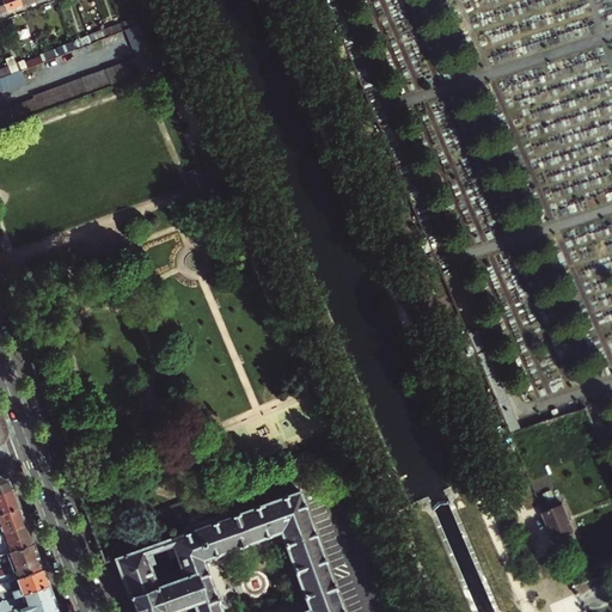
[(23,6),(20,0),(2,0),(7,12),(23,6)]
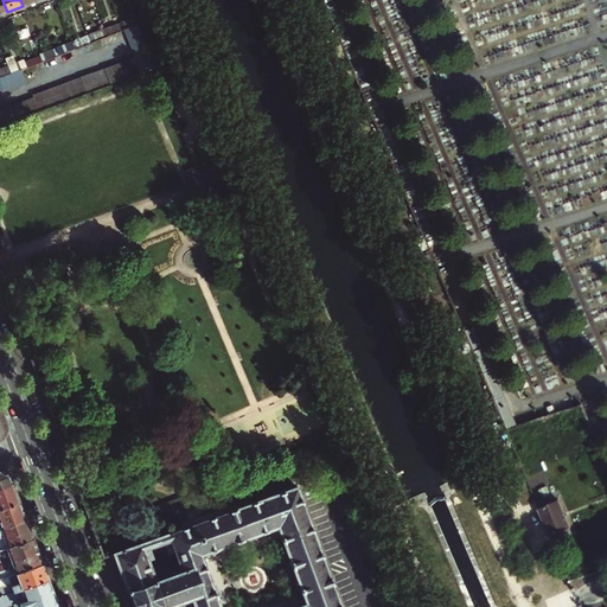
[(139,24),(136,16),(120,23),(123,31),(125,31),(136,25),(139,24)]
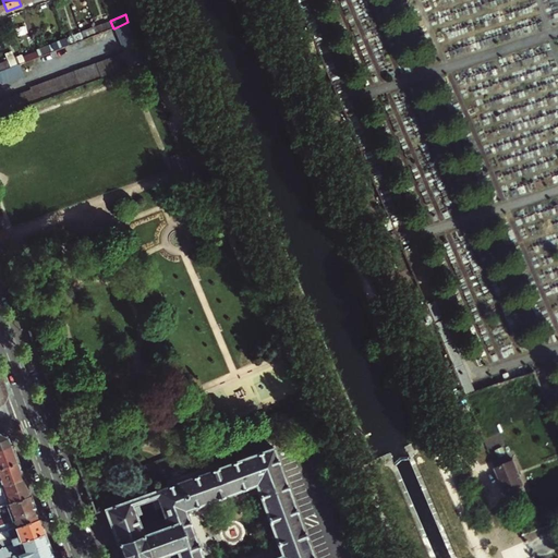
[(98,34),(113,28),(110,21),(96,26),(98,34)]
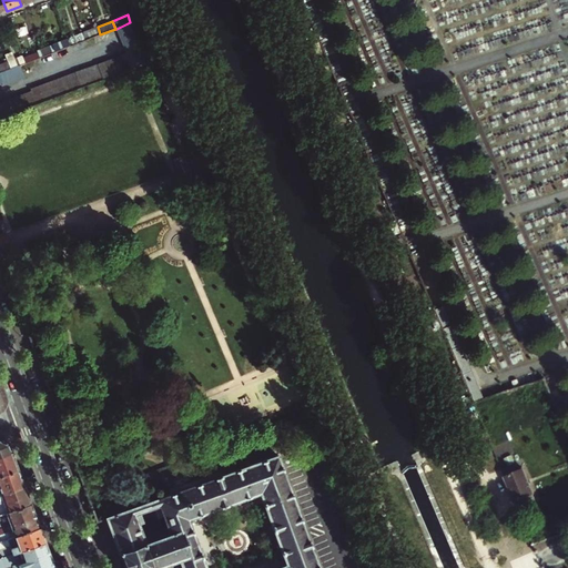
[(127,51),(138,47),(128,23),(117,29),(127,51)]
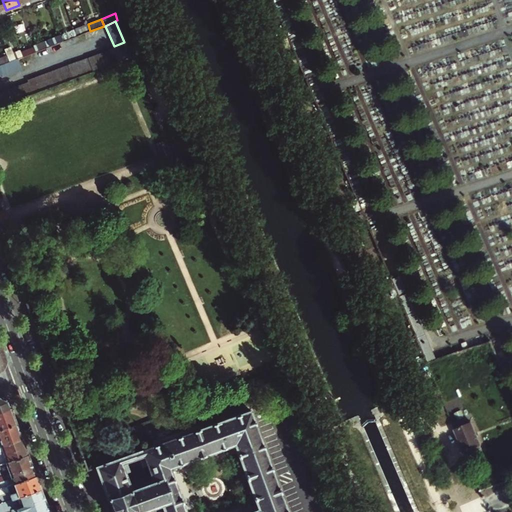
[(90,31),(88,24),(74,29),(76,36),(90,31)]
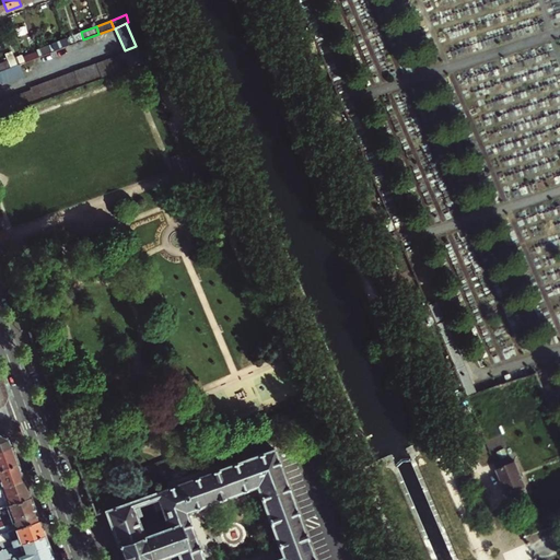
[(83,39),(81,32),(66,37),(69,46),(83,39)]
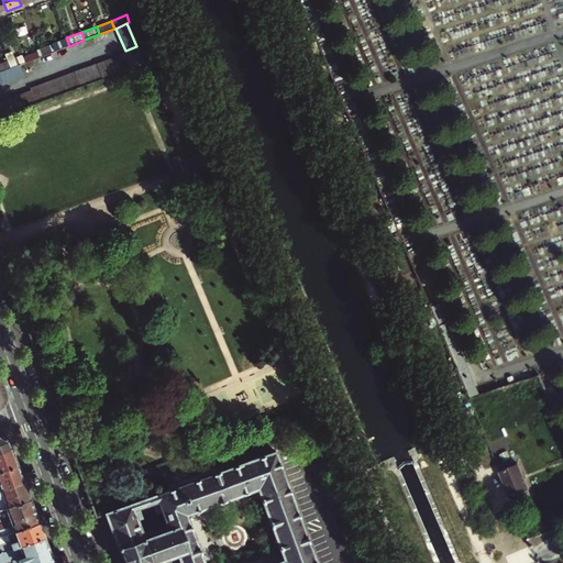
[(69,46),(66,37),(52,43),(55,52),(69,46)]
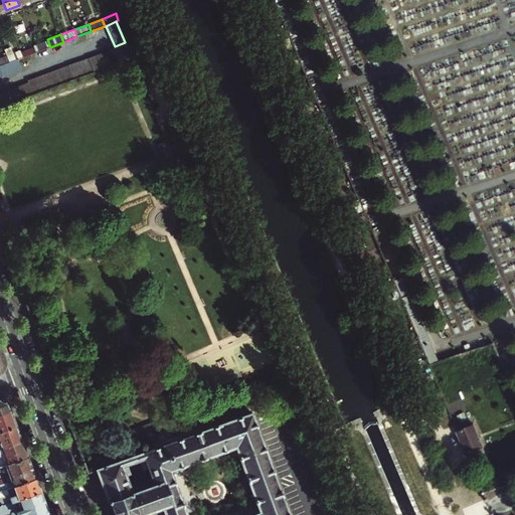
[(35,52),(50,47),(47,39),(33,45),(35,52)]
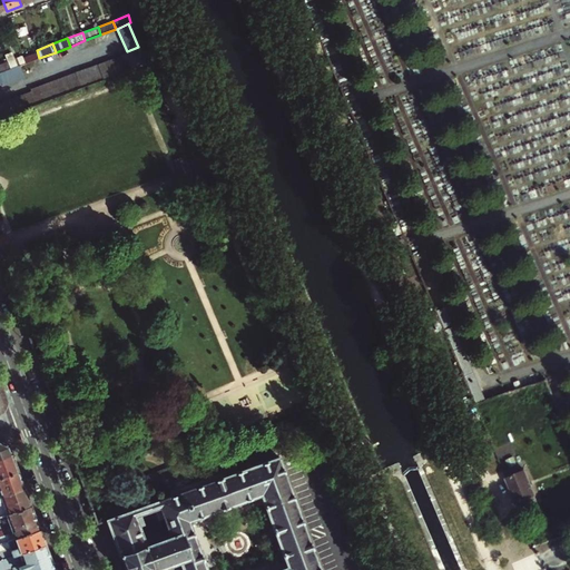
[(39,58),(37,50),(22,56),(25,64),(39,58)]
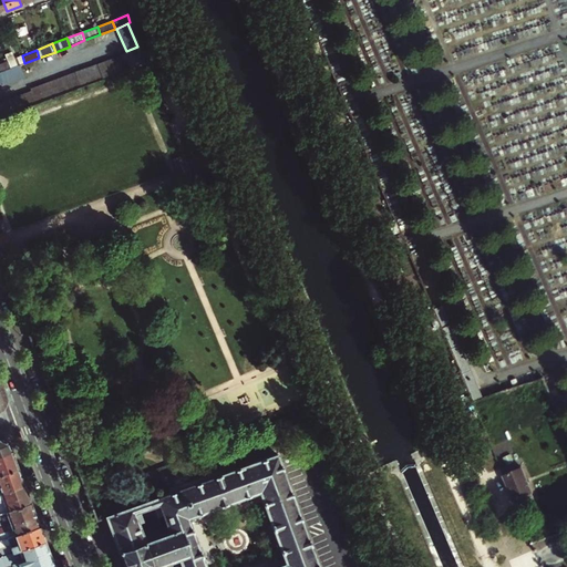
[(0,115),(132,68),(126,52),(32,86),(34,91),(0,102),(0,115)]
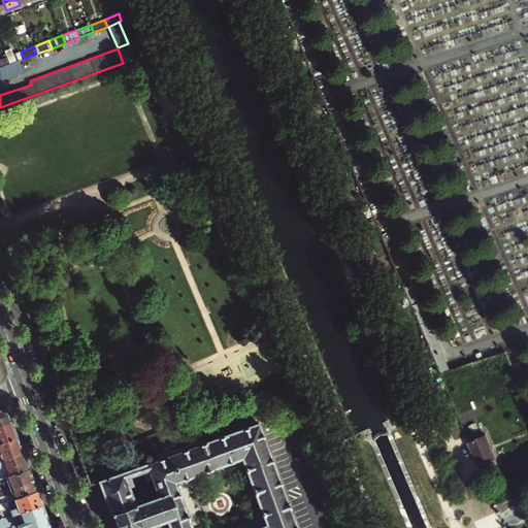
[(9,64),(21,60),(23,59),(21,52),(6,57),(9,64)]
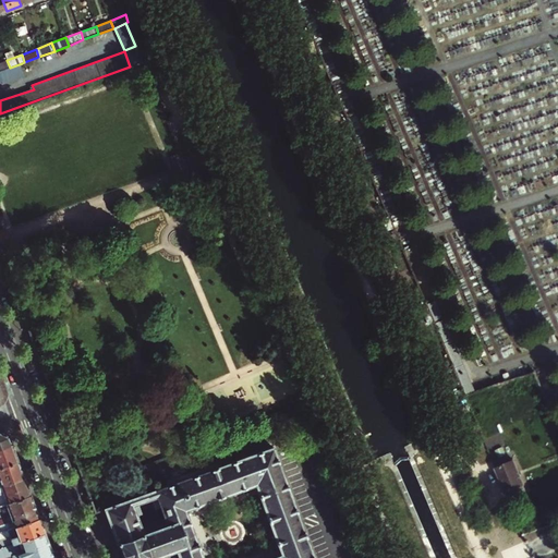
[(0,71),(10,68),(7,60),(0,62),(0,71)]
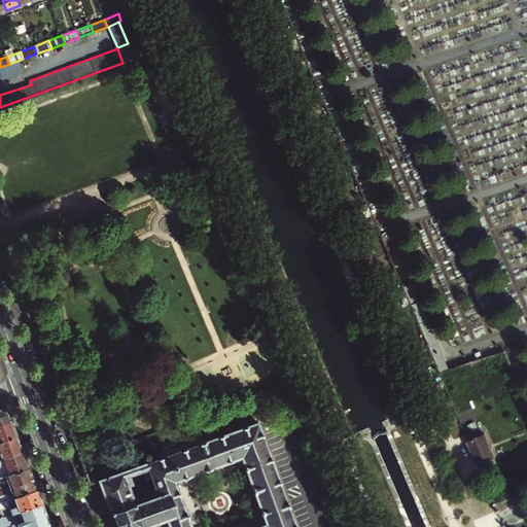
[(0,76),(4,75),(5,77),(25,70),(21,60),(9,64),(0,67),(0,76)]
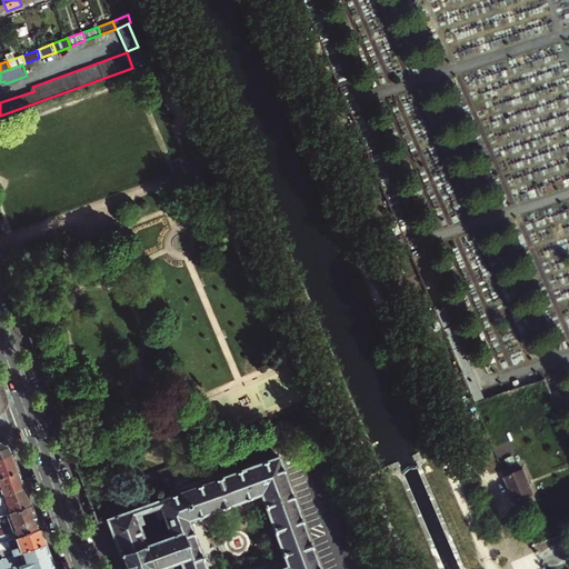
[(0,440),(0,456),(12,452),(9,445),(0,440)]
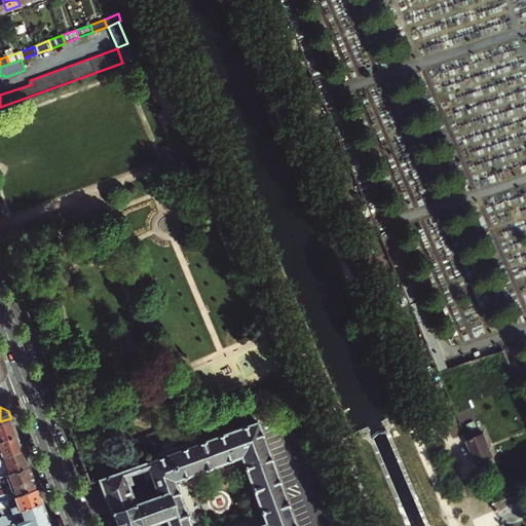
[(459,423),(474,417),(471,410),(456,416),(459,423)]
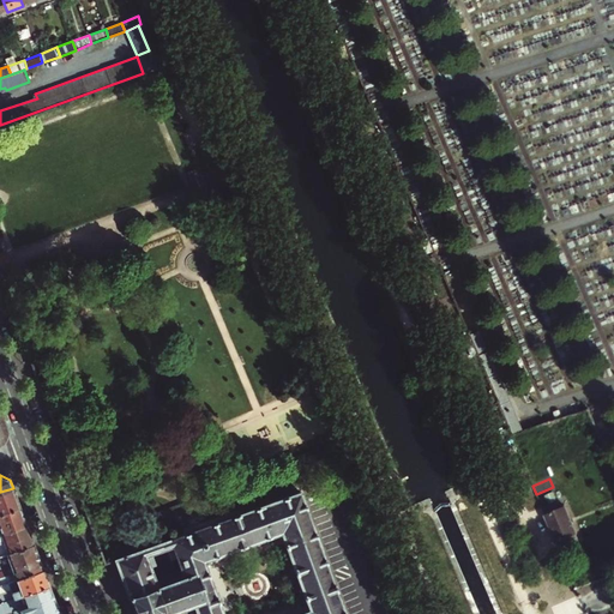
[(0,492),(0,513),(19,506),(13,488),(0,492)]
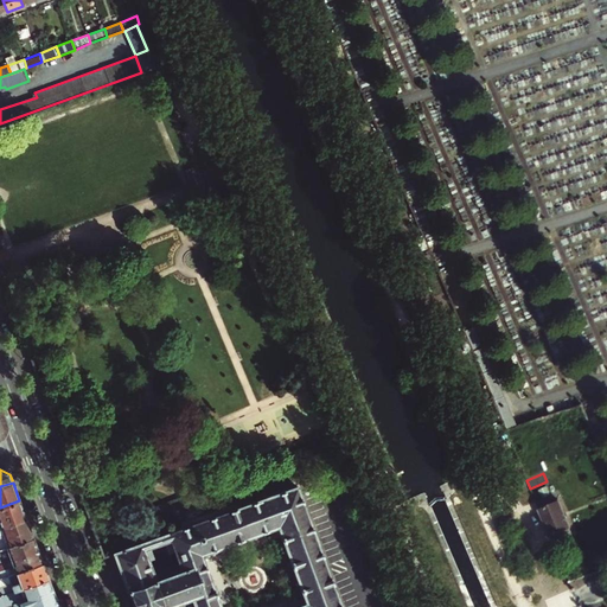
[(340,606),(298,487),(170,534),(184,573),(195,569),(208,606),(340,606)]
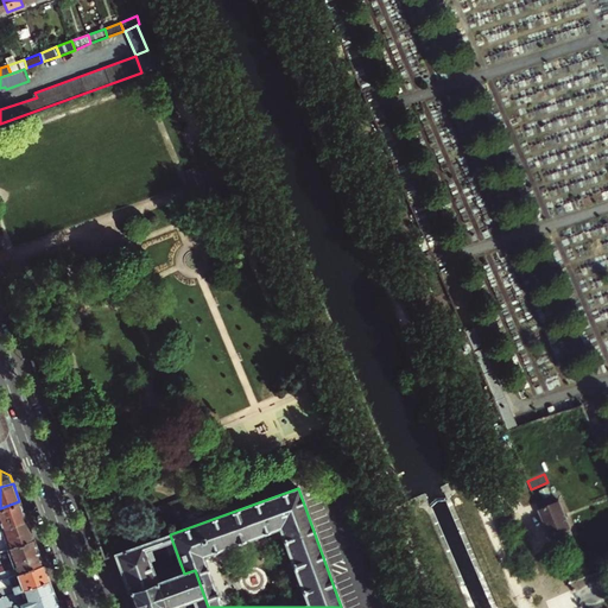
[(0,529),(26,520),(19,501),(0,508),(0,529)]
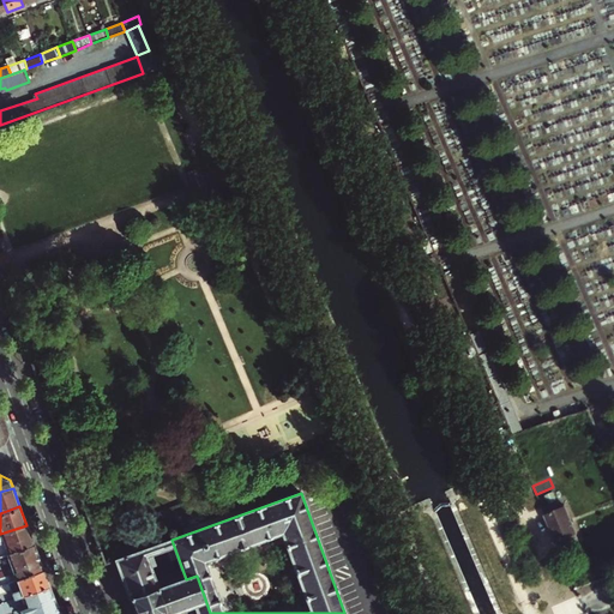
[(547,518),(557,541),(558,541),(561,549),(581,542),(566,510),(547,518)]
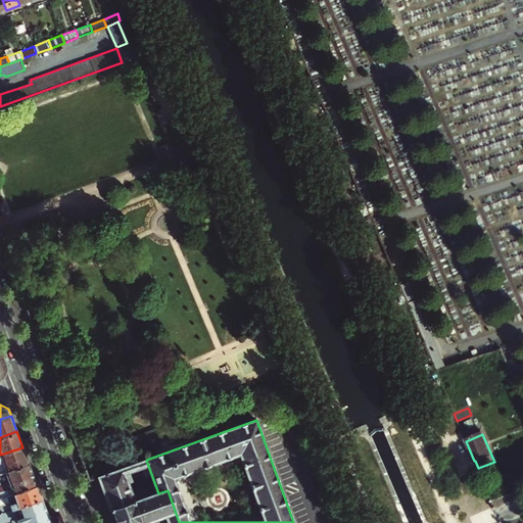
[(22,447),(0,455),(0,473),(29,463),(22,447)]
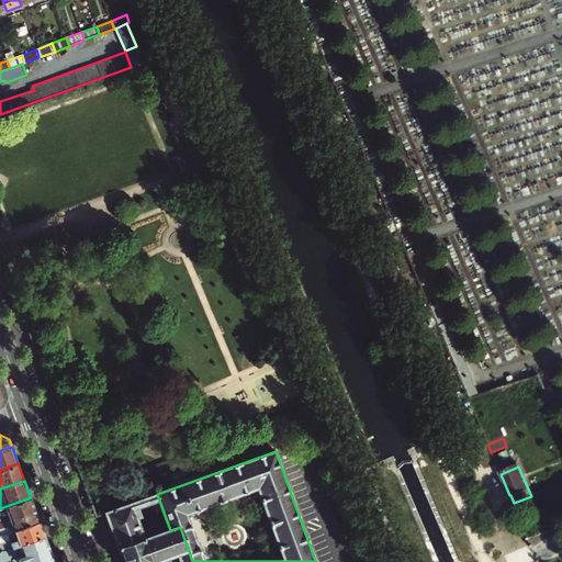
[(192,561),(180,527),(170,530),(157,494),(152,495),(166,535),(142,543),(128,504),(104,513),(122,561),(161,561),(175,558),(176,561),(192,561)]
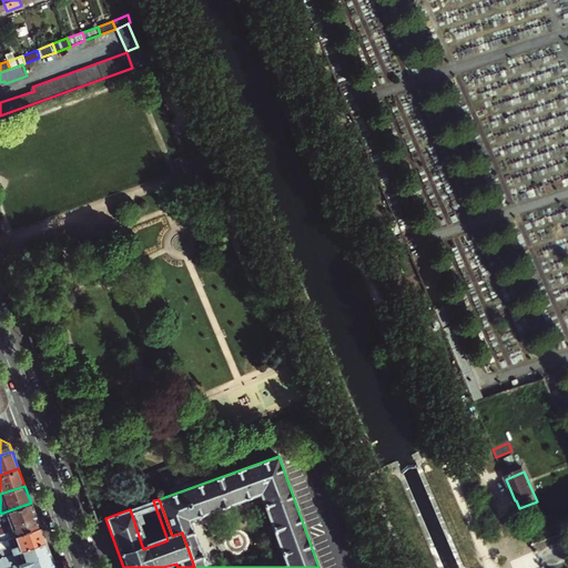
[(0,540),(4,540),(40,527),(31,503),(0,514),(0,525),(2,531),(0,531),(0,540)]
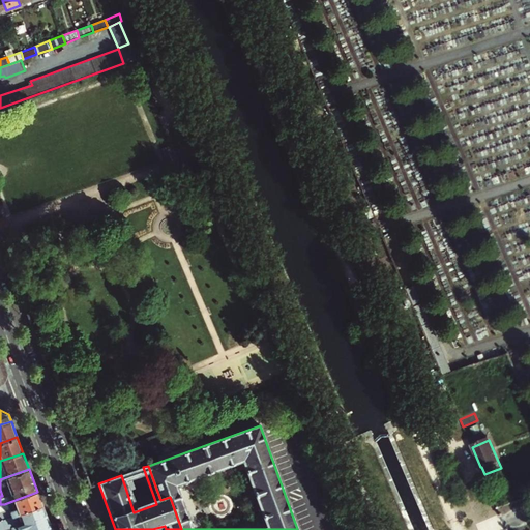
[(37,492),(4,504),(9,518),(42,505),(37,492)]
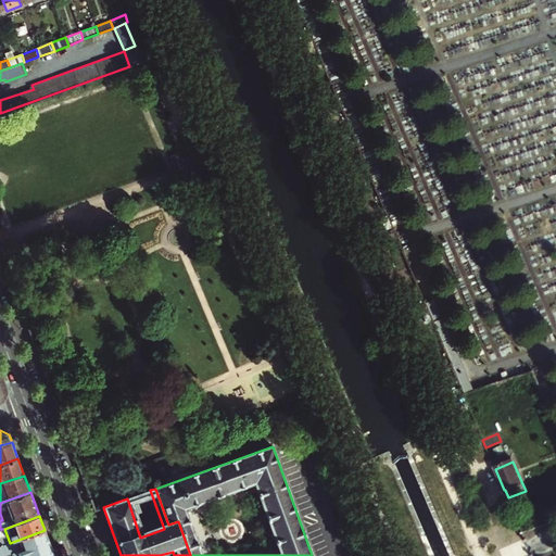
[(53,555),(45,530),(10,543),(0,546),(0,555),(3,555),(13,553),(13,555),(53,555)]
